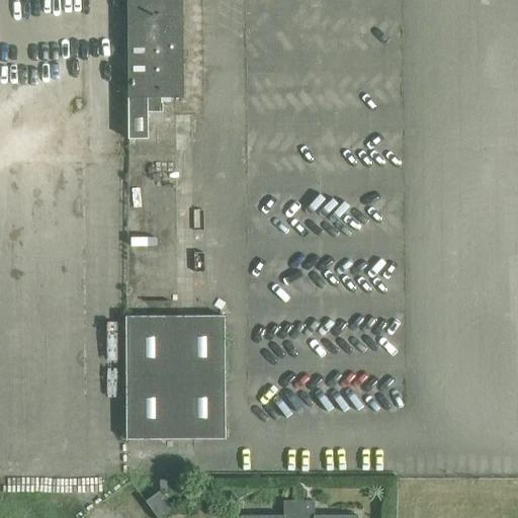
[(161,97),(183,97),(182,0),(126,0),(127,97),(128,139),(148,139),(148,112),(163,112),(163,102),(161,102),(161,97)]
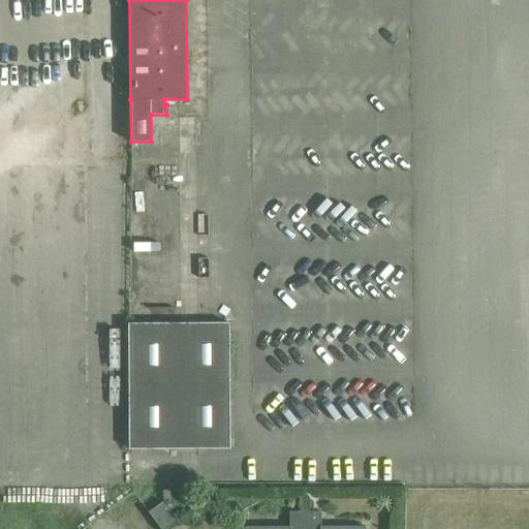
[(229,447),(229,322),(128,322),(129,448),(229,447)]
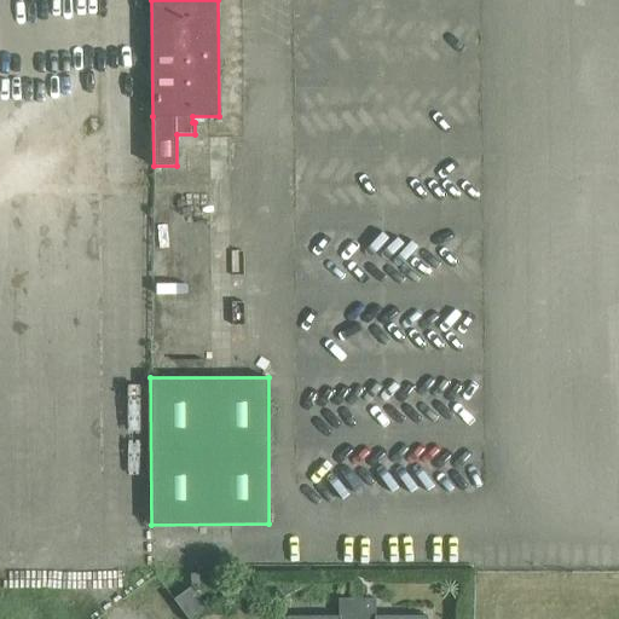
[(174,599),(189,618),(191,618),(207,608),(190,586),(174,599)]
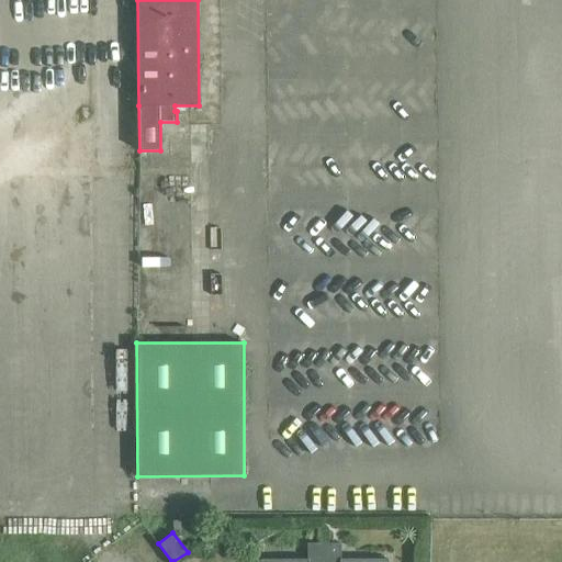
[(324,561),(324,543),(308,543),(308,559),(261,559),(260,561),(324,561)]
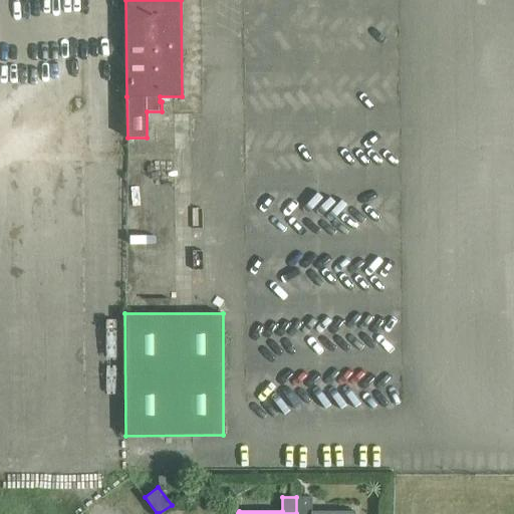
[(312,497),(296,497),(296,513),(354,513),(354,510),(312,511),(312,497)]
